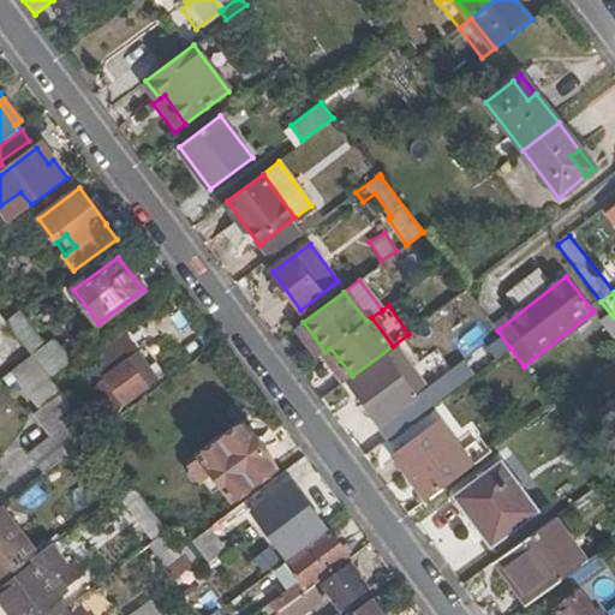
[(13,332),(27,347),(36,339),(17,312),(6,321),(13,332)]
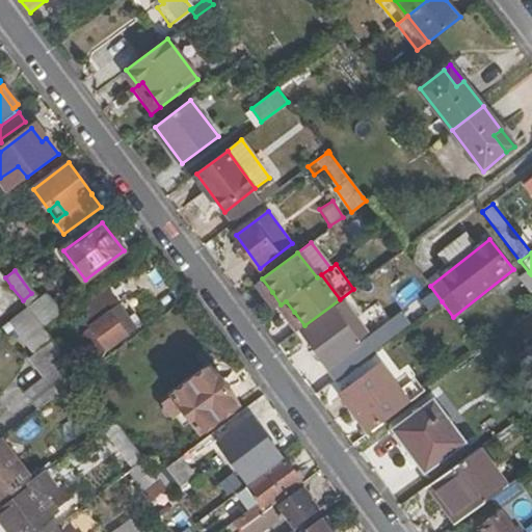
[(523,276),(531,289),(531,275),(531,274),(529,272),(523,276)]
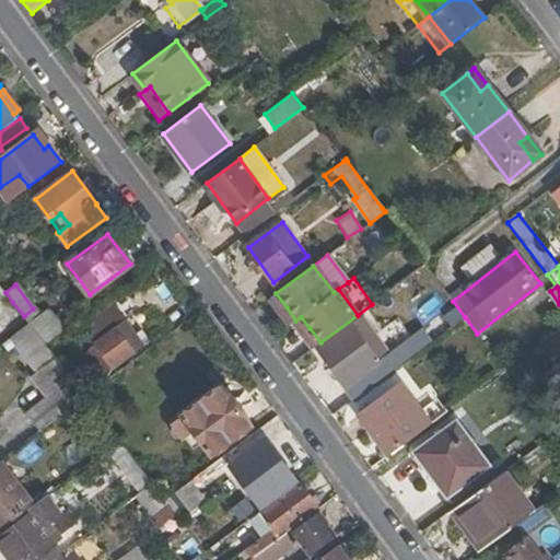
[(276,293),(268,300),(278,313),(287,307),(276,293)]
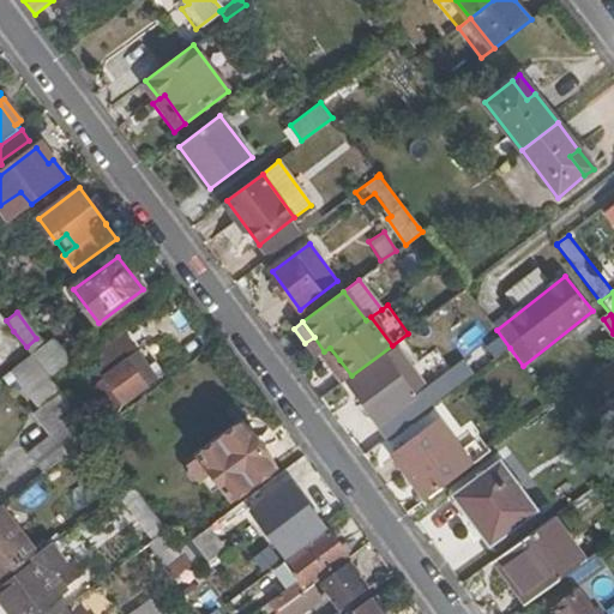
[(32,354),(50,378),(72,361),(54,336),(31,353),(32,354)]
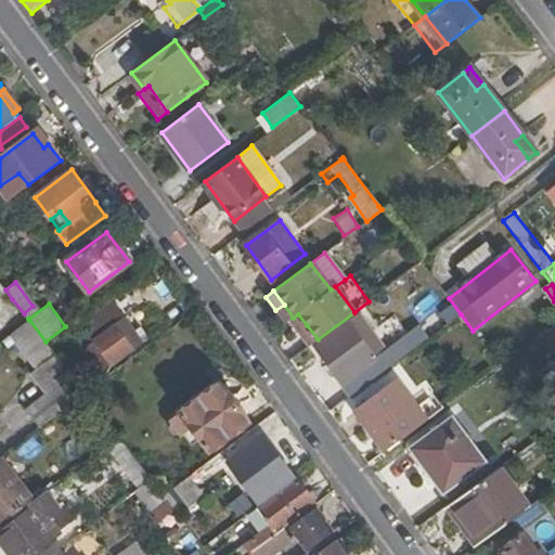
[(87,326),(114,364),(146,338),(140,328),(133,332),(124,319),(123,320),(113,307),(87,326)]
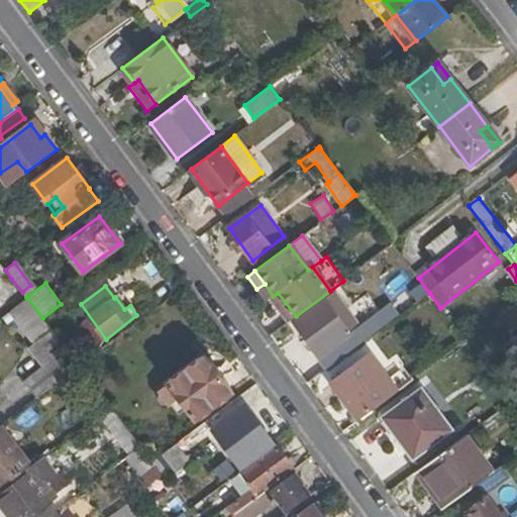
[(359,344),(414,303),(406,292),(357,326),(358,327),(351,333),(359,344)]
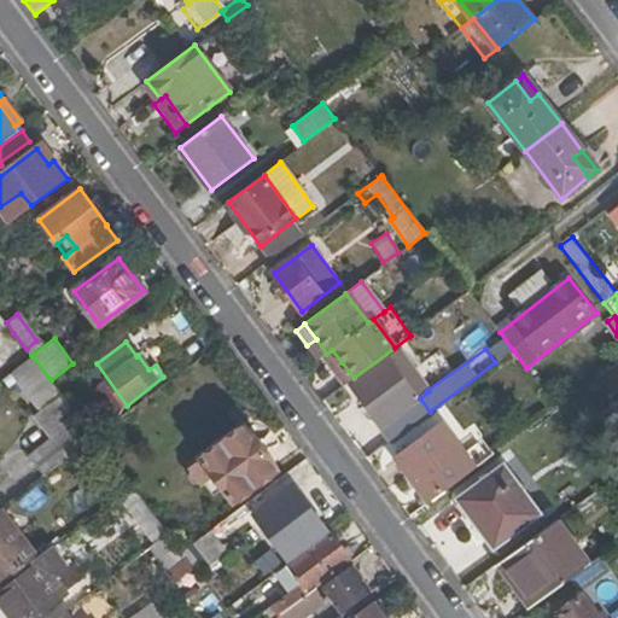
[(45,408),(38,413),(56,436),(48,442),(30,455),(46,476),(95,437),(94,436),(51,380),(33,356),(16,369),(45,408)]
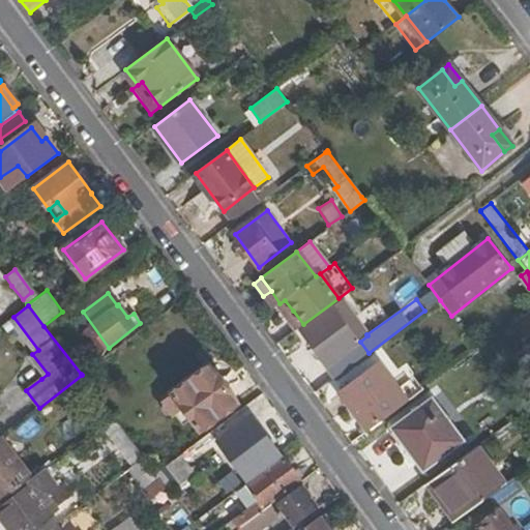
[(325,364),(335,378),(369,353),(360,342),(367,335),(366,334),(360,326),(353,331),(334,306),(300,332),(325,364)]
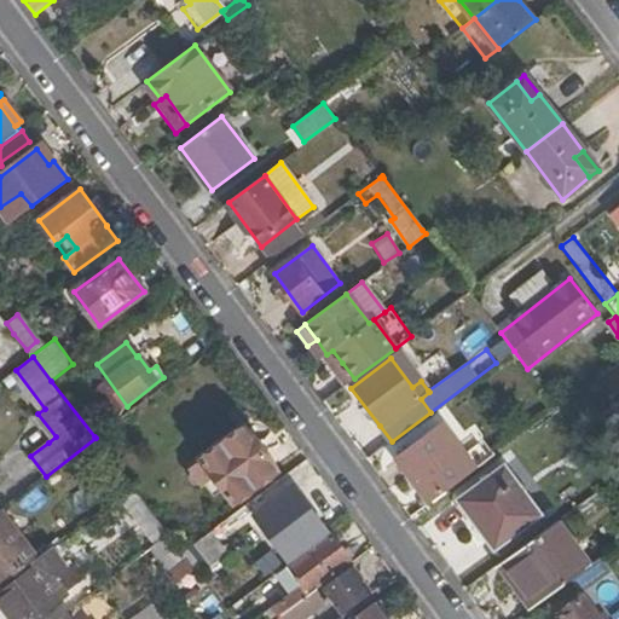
[(336,368),(348,383),(354,379),(342,363),(336,368)]
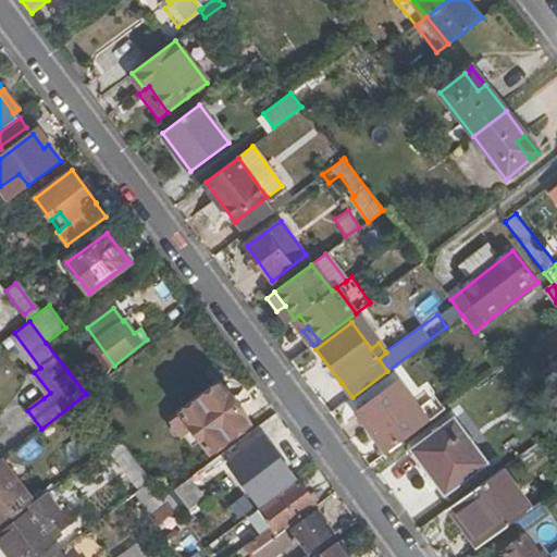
[(14,333),(8,338),(34,372),(40,368),(14,333)]
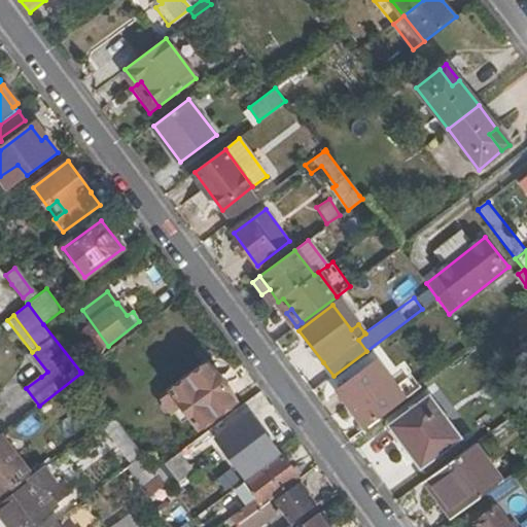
[(47,372),(32,352),(27,356),(41,377),(47,372)]
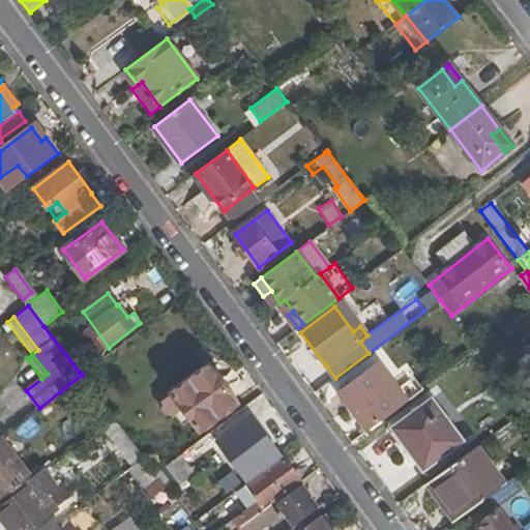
[(370,430),(407,402),(378,362),(340,391),(370,430)]
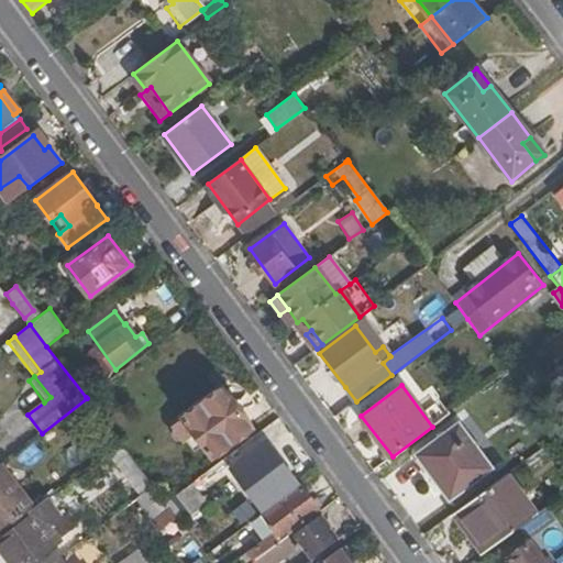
[(205,446),(213,457),(253,428),(223,387),(172,427),(174,429),(173,433),(178,441),(183,442),(184,443),(188,442),(196,453),(205,446)]
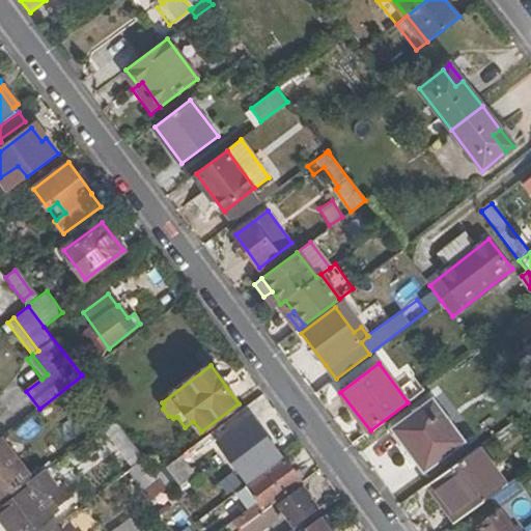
[(305,381),(315,394),(336,379),(326,365),(305,381)]
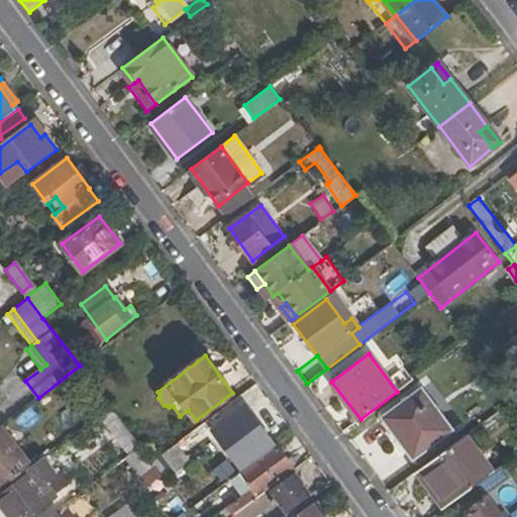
[(383,419),(385,421),(393,431),(413,459),(449,431),(420,390),(383,419)]
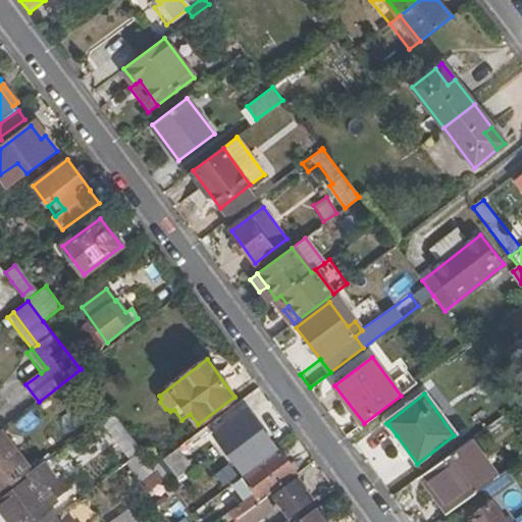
[(228,434),(252,417),(245,407),(221,424),(228,434)]
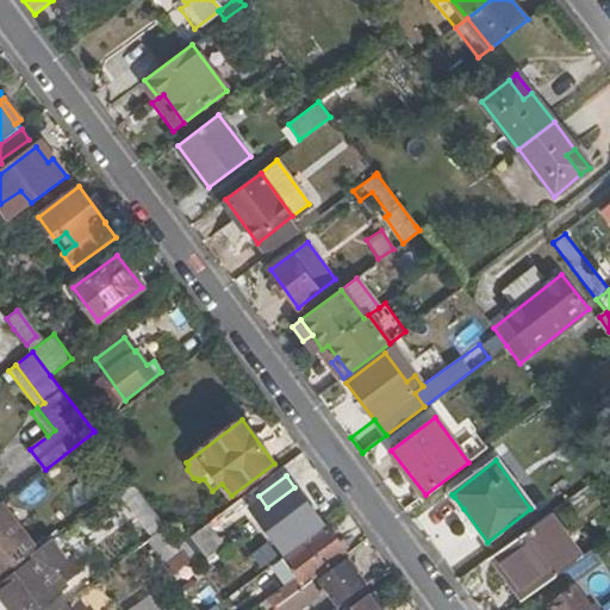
[(120,486),(157,533),(167,526),(138,489),(137,487),(130,479),(120,486)]
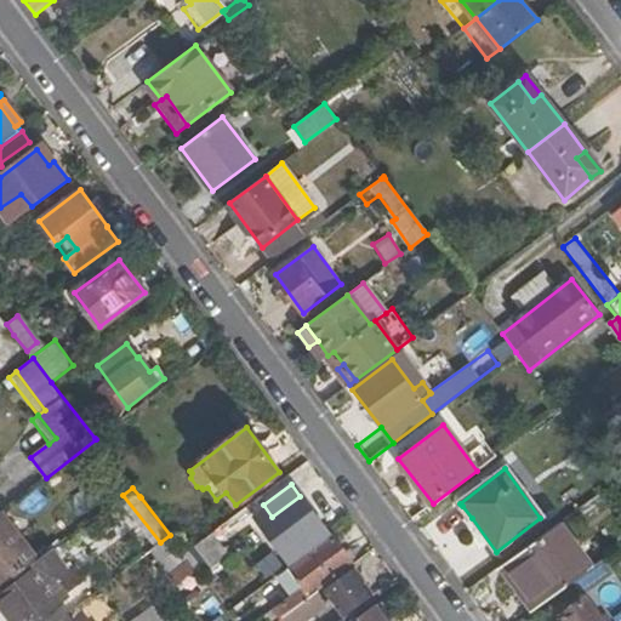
[(265,523),(294,564),(314,547),(330,536),(300,496),(272,517),(265,523)]
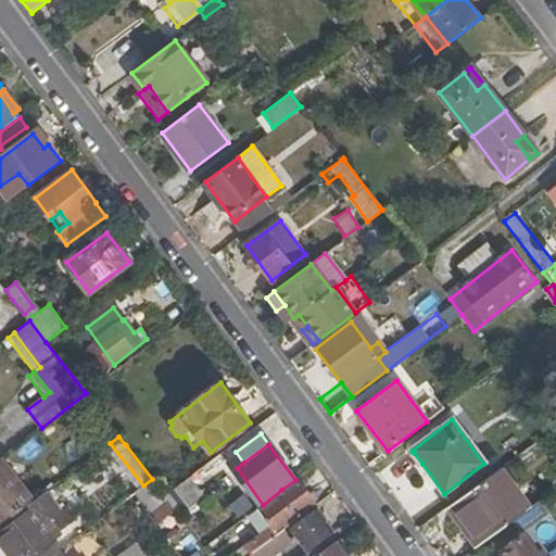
[(422,464),(414,453),(408,457),(417,468),(422,464)]
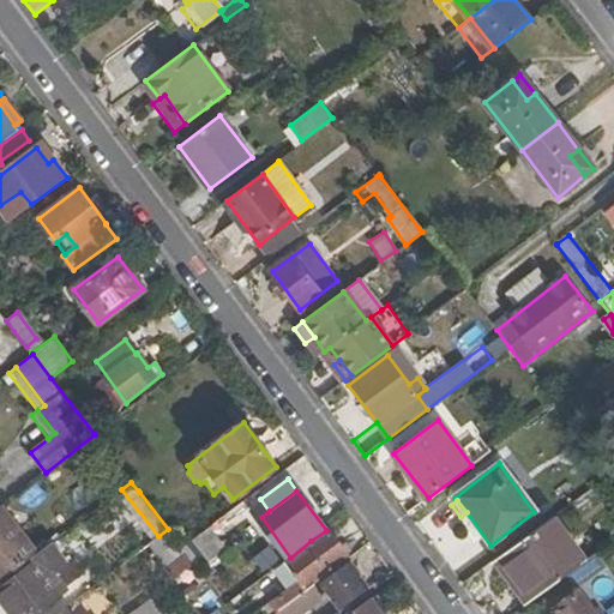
[(0,582),(34,557),(38,553),(1,506),(0,506),(0,582)]
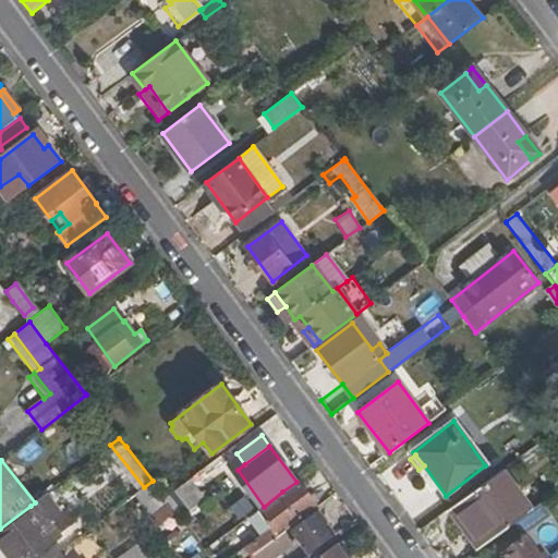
[(508,465),(453,507),(483,545),(514,521),(522,516),(537,505),(508,465)]
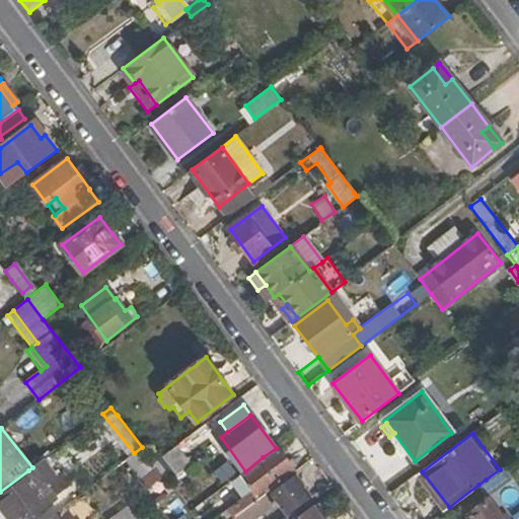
[(176,446),(154,463),(157,467),(167,480),(191,463),(176,446)]
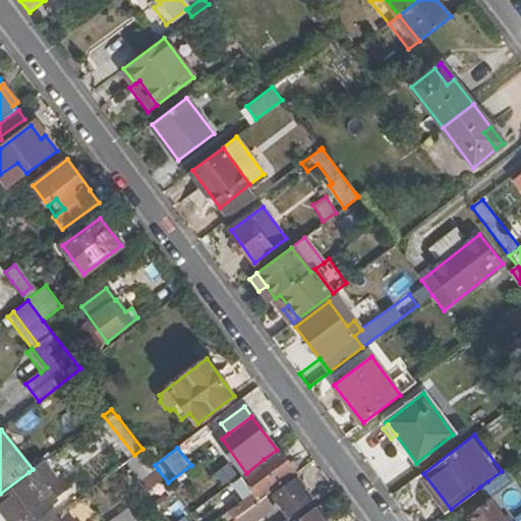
[(134,455),(126,461),(141,480),(158,469),(155,465),(142,449),(134,455)]
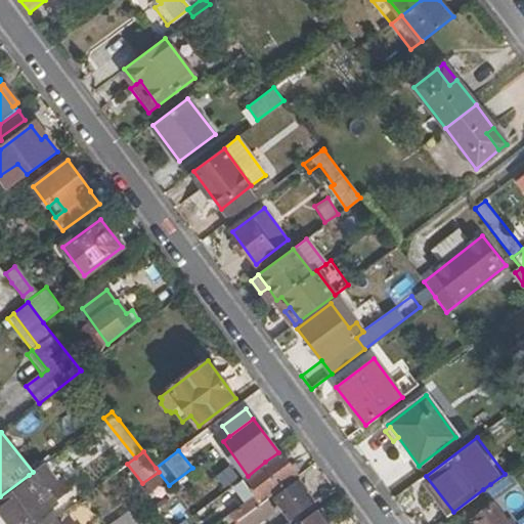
[(248,476),(235,485),(249,503),(232,515),(236,521),(248,513),(269,497),(299,475),(282,452),(267,464),(265,462),(248,476)]
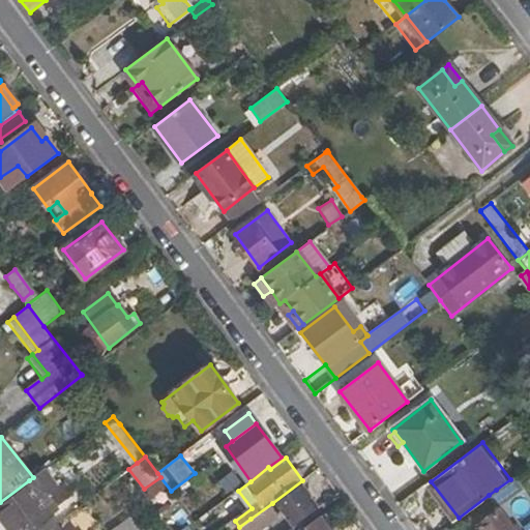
[(30,482),(0,506),(0,513),(12,529),(28,529),(58,508),(52,501),(48,504),(42,498),(58,487),(43,469),(33,477),(29,480),(30,482)]
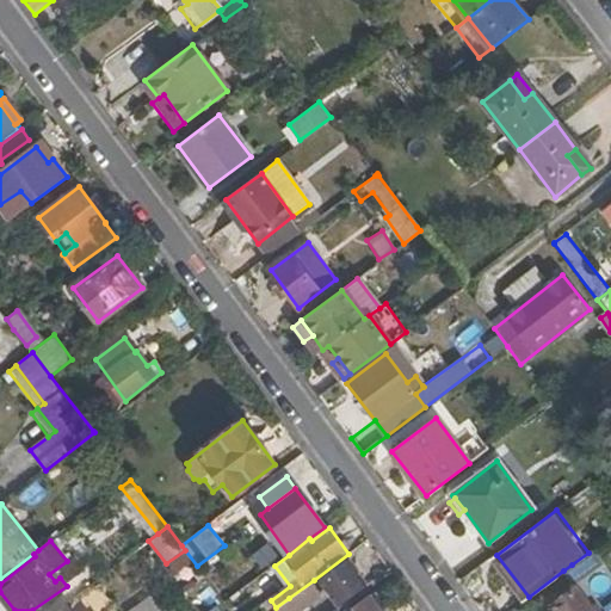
[(368,582),(350,559),(320,581),(335,605),(368,582)]
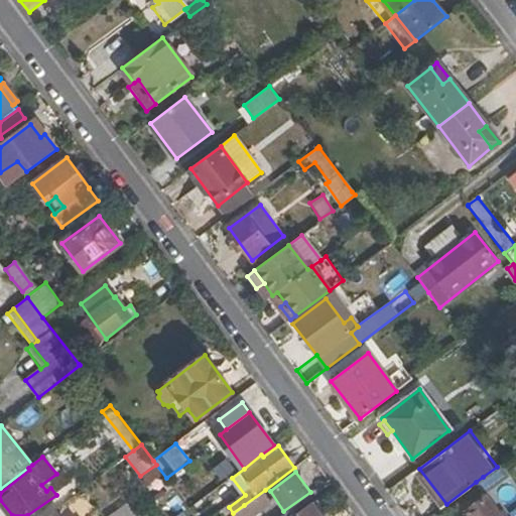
[(483,477),(476,482),(483,492),(490,487),(483,477)]
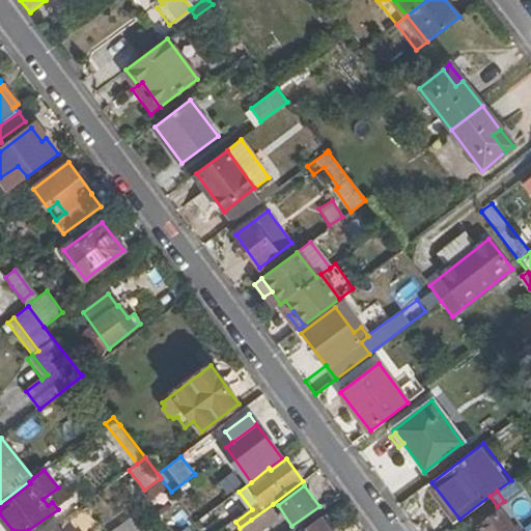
[(262,530),(281,516),(273,504),(251,520),(256,526),(249,530),(262,530)]
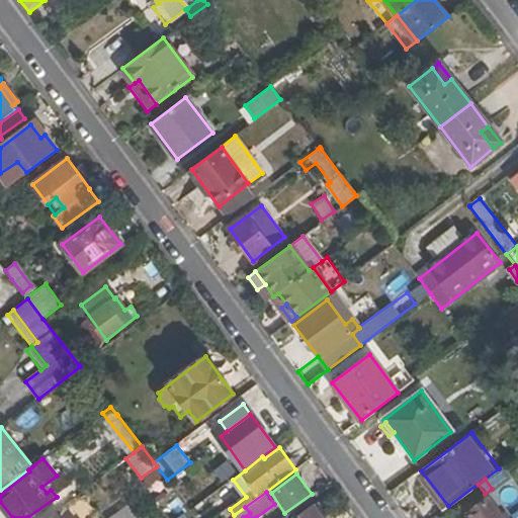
[(461,517),(501,517),(488,500),(461,517)]
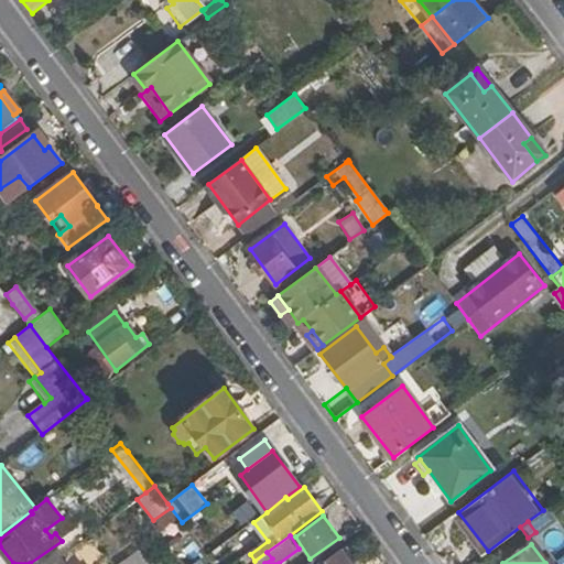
[(354,563),(343,550),(323,563),(314,563),(312,561),(306,563),(354,563)]
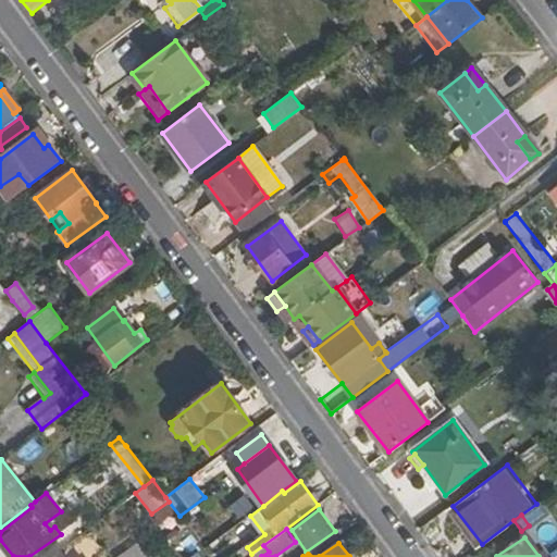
[(118,556),(146,556),(136,544),(118,556)]
